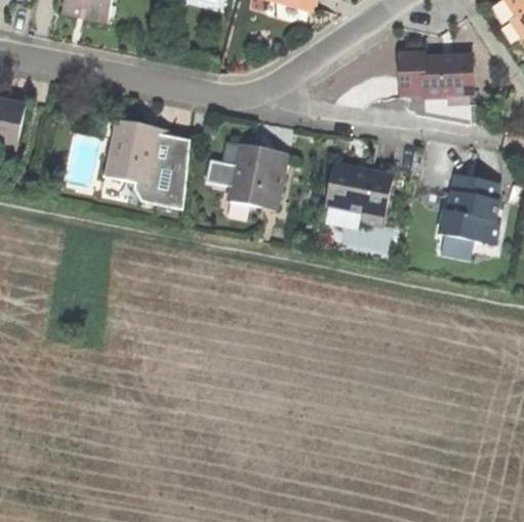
[(65,0),(63,13),(76,16),(78,11),(90,13),(106,17),(110,0),(65,0)]
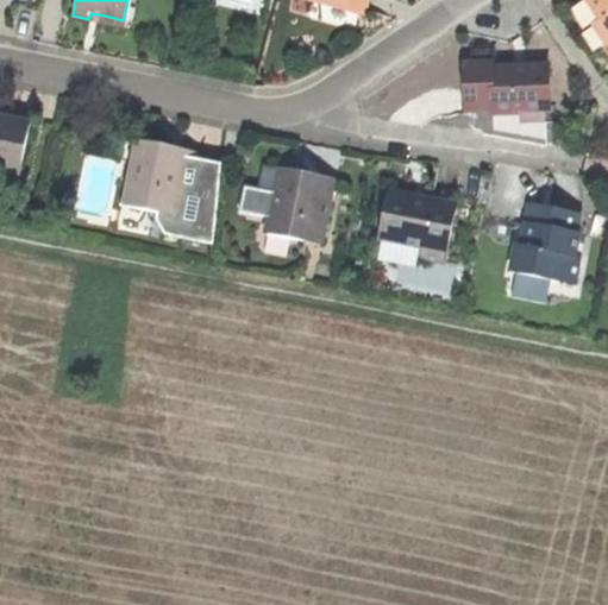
[(319,0),(364,13),(368,0),(319,0)]
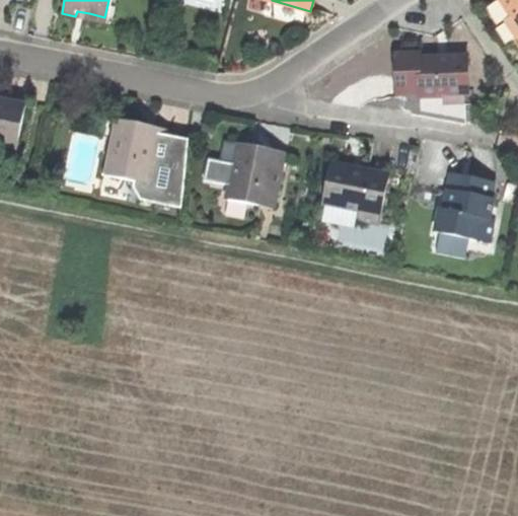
[(501,0),(510,13),(517,24),(517,0),(501,0)]
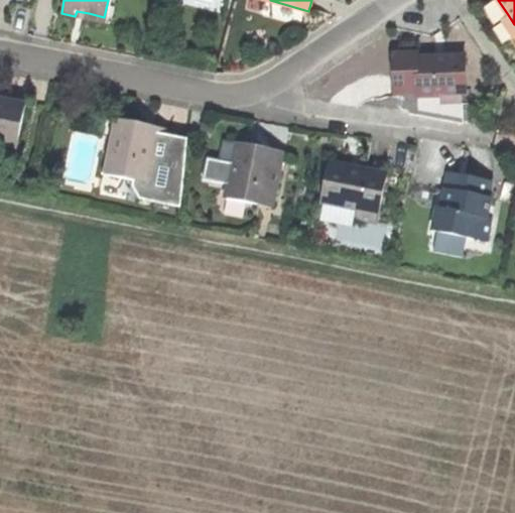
[(103,23),(104,17),(89,13),(77,11),(75,16),(103,23)]
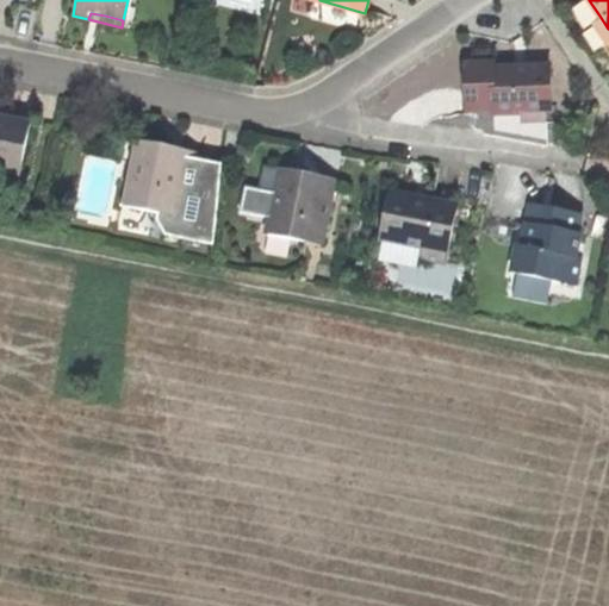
[(604,42),(608,38),(608,29),(600,16),(590,22),(604,42)]
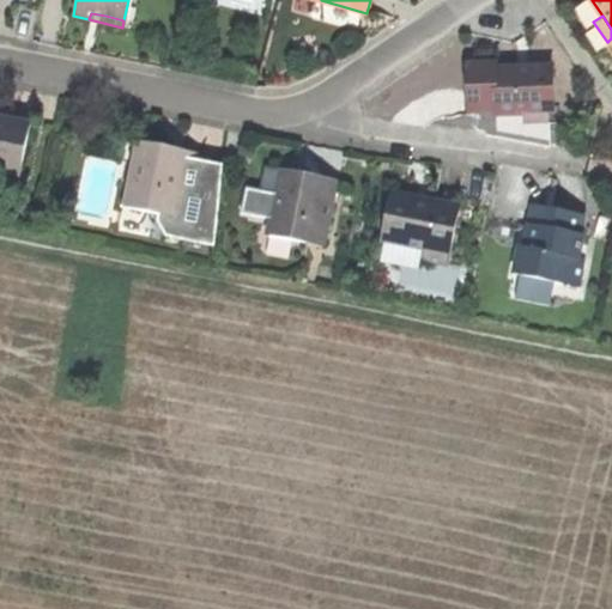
[(550,109),(552,109),(551,62),(523,64),(495,66),(495,61),(467,62),(470,108),(495,105),(495,110),(526,109),(550,109)]
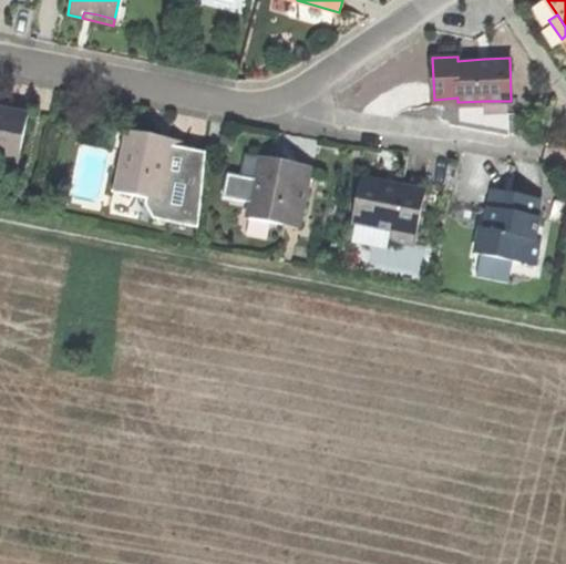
[(0,155),(18,160),(27,112),(6,109),(6,111),(0,109),(0,155)]
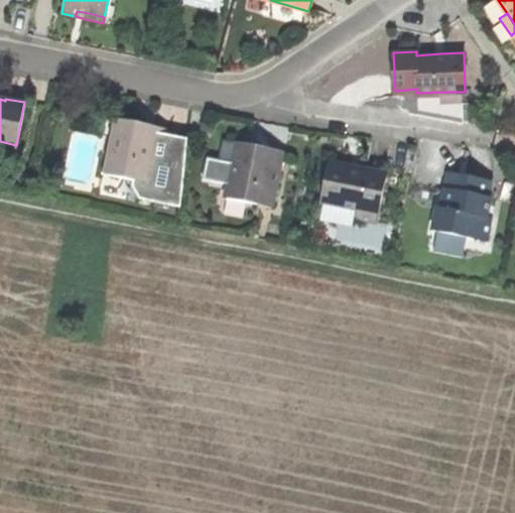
[(139,197),(179,205),(187,137),(165,132),(164,135),(142,130),(143,124),(128,121),(113,116),(102,172),(132,177),(131,184),(139,197)]
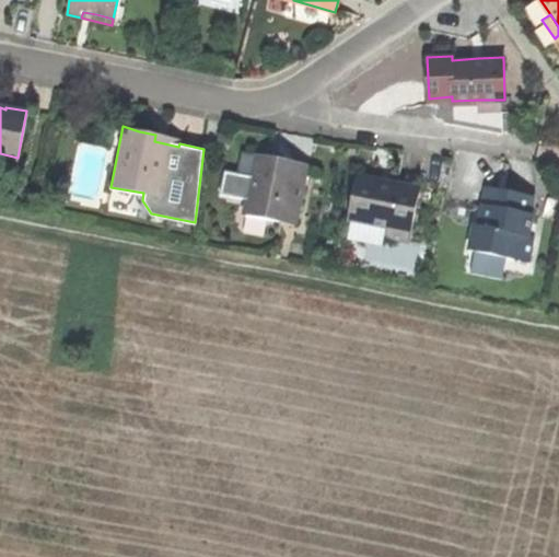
[(181,140),(155,135),(154,141),(178,147),(179,143),(181,140)]
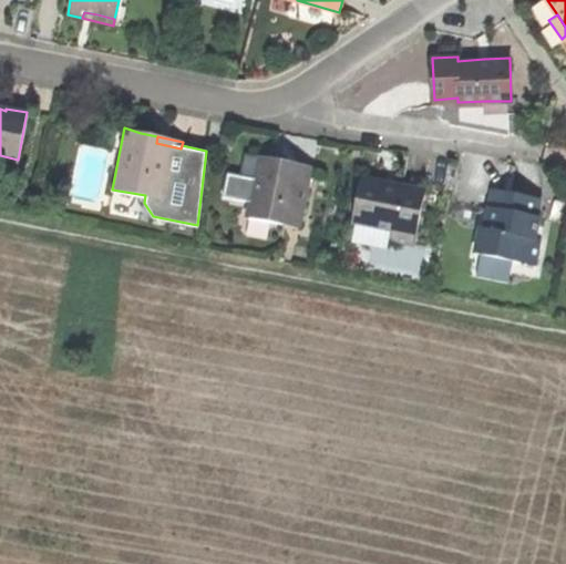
[(245,153),(242,174),(257,176),(261,155),(245,153)]
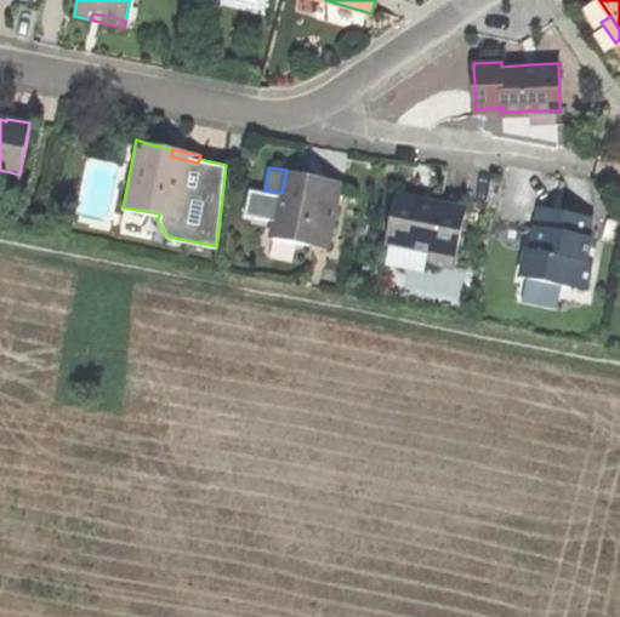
[(310,236),(329,240),(339,186),(312,181),(313,173),(300,172),(286,169),(286,170),(282,193),(265,190),(248,187),(244,213),(277,220),(274,236),(308,243),(310,236)]
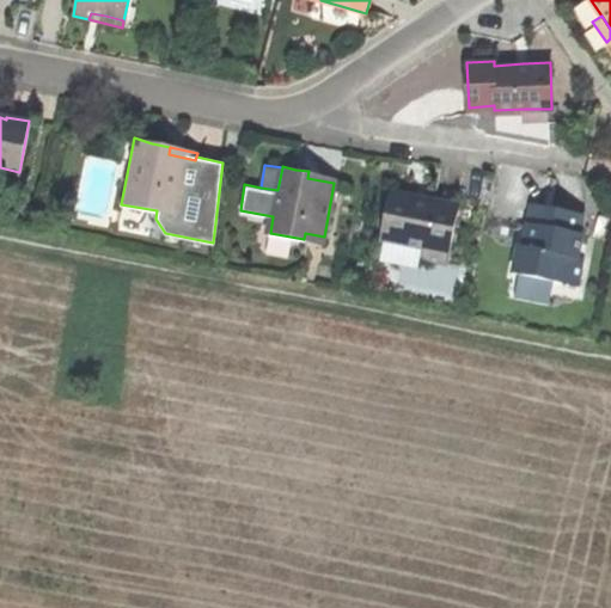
[(335,176),(309,171),(307,178),(334,183),(335,176)]
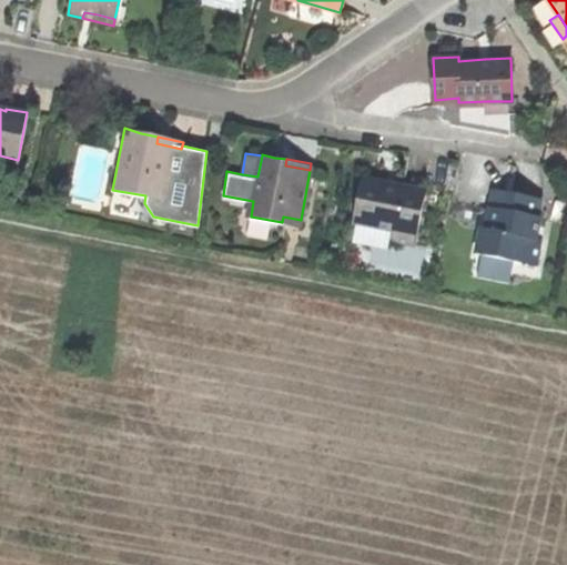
[(362,178),(354,222),(393,229),(391,239),(414,243),(424,190),(398,184),(398,187),(391,185),(383,184),(383,182),(362,178)]
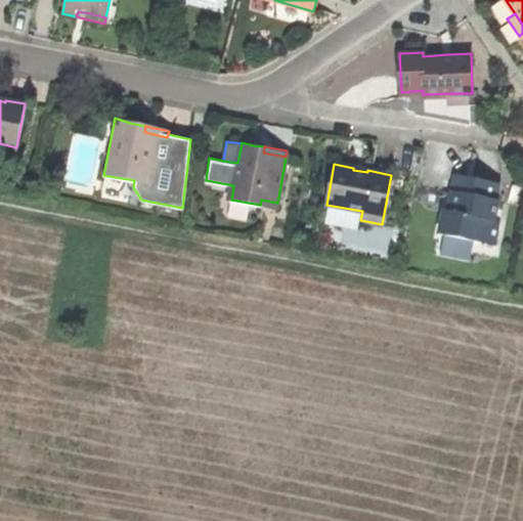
[(450,190),(455,191),(495,199),(498,182),(474,177),(453,174),(450,190)]
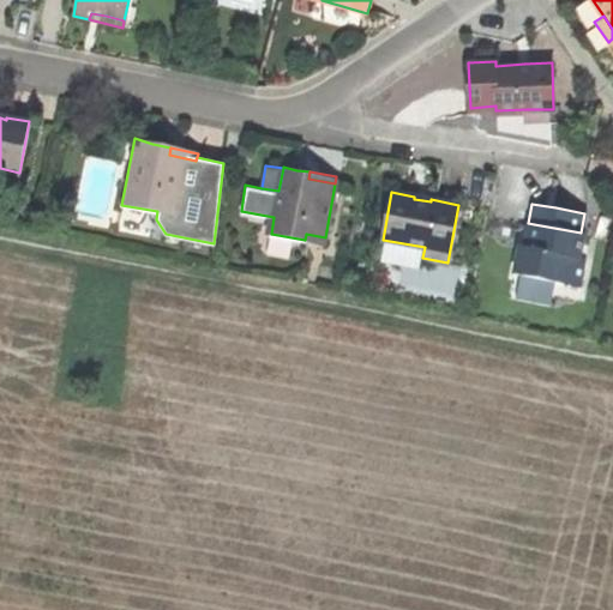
[(581,233),(534,224),(530,247),(518,246),(514,272),(580,284),(584,257),(580,257),(583,234),(581,233)]
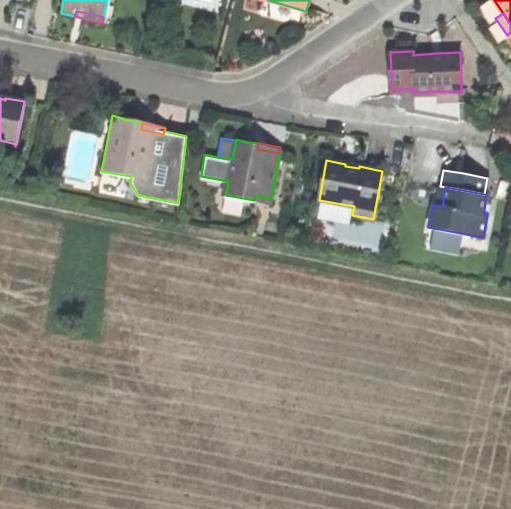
[(351,222),(352,215),(354,206),(319,200),(316,215),(351,222)]
